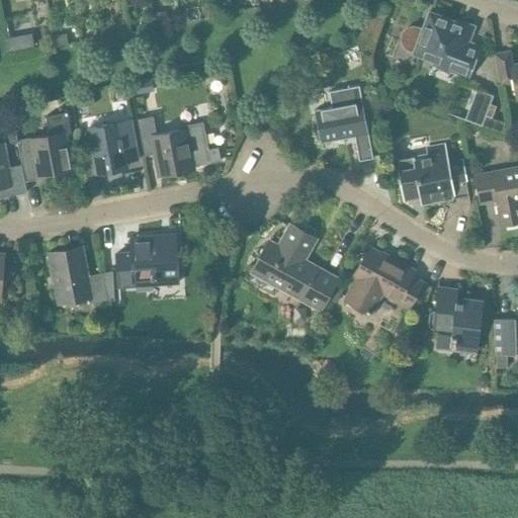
[(217,6),(203,8),(204,17),(218,15),(217,6)]
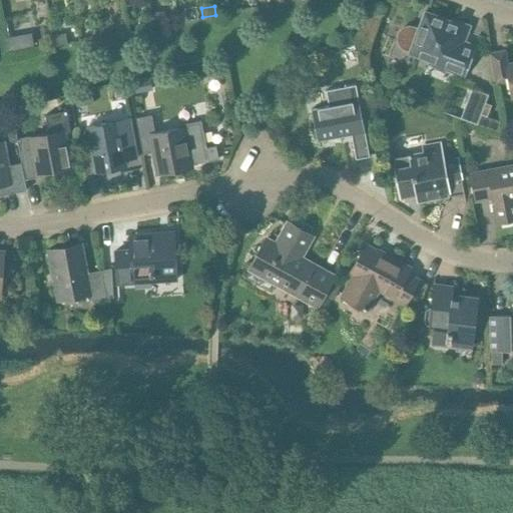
[(164,10),(152,12),(154,26),(166,24),(164,10)]
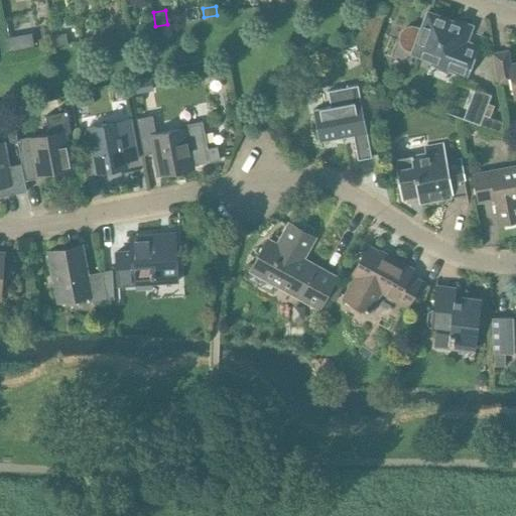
[(179,13),(176,13),(178,23),(181,22),(186,21),(185,15),(184,12),(179,13)]
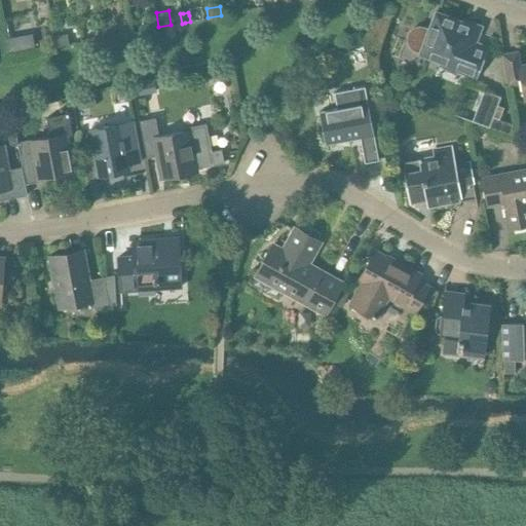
[(407,34),(407,35),(407,36),(407,37),(407,38),(407,39),(408,40),(408,41),(409,42),(409,43),(410,44),(411,44),(412,45),(413,46),(414,46),(415,47),(416,47),(417,47),(418,47),(419,47),(420,47),(421,47),(418,55),(440,63),(439,66),(474,78),(485,47),(473,43),(477,29),(434,13),(428,27),(428,26),(427,25),(426,25),(425,24),(424,24),(423,23),(422,23),(421,23),(420,23),(419,23),(418,23),(417,23),(416,23),(415,23),(414,24),(413,24),(412,25),(411,25),(410,26),(409,27),(409,28),(408,29),(408,30),(407,31),(407,32),(407,33),(407,34)]
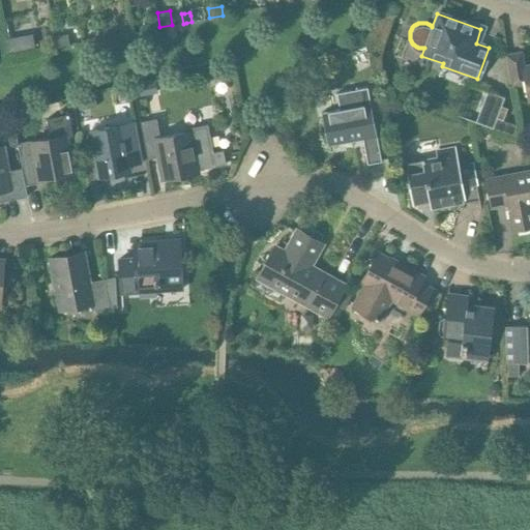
[(113,26),(105,28),(107,38),(115,36),(113,26)]
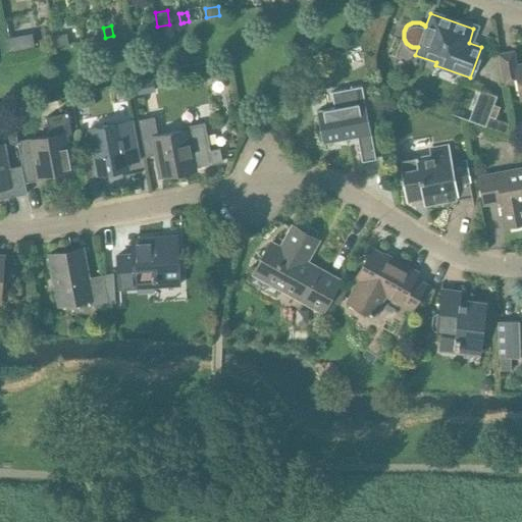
[(103,28),(95,29),(97,39),(105,38),(103,28)]
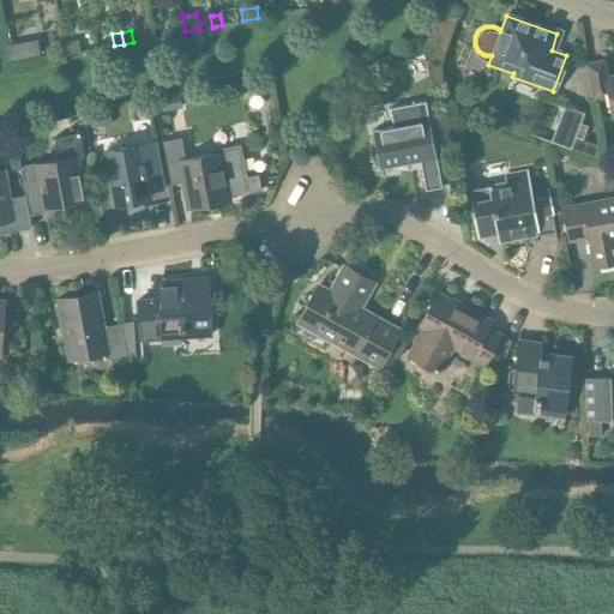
[(77,40),(65,42),(67,55),(79,53),(77,40)]
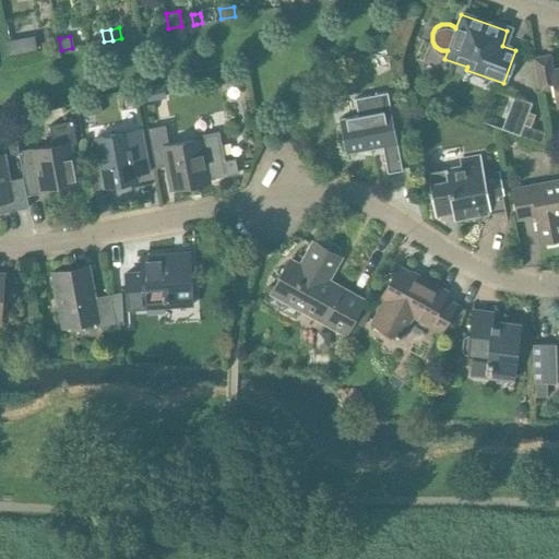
[(558,68),(551,69),(548,55),(533,58),(538,91),(552,87),(556,106),(558,105),(558,68)]
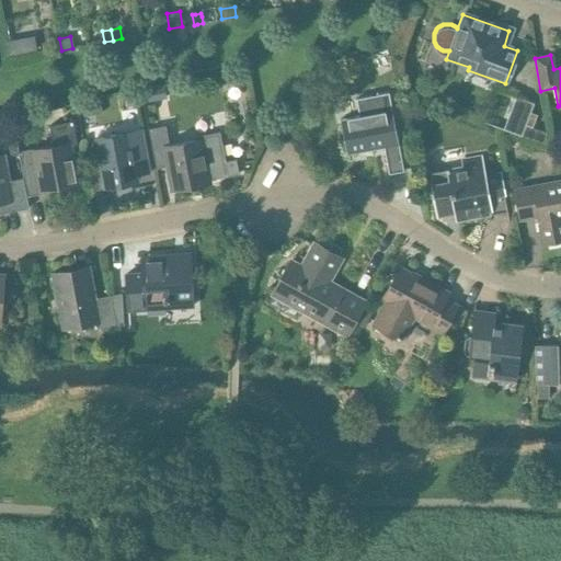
[(159,83),(147,87),(149,99),(162,96),(159,83)]
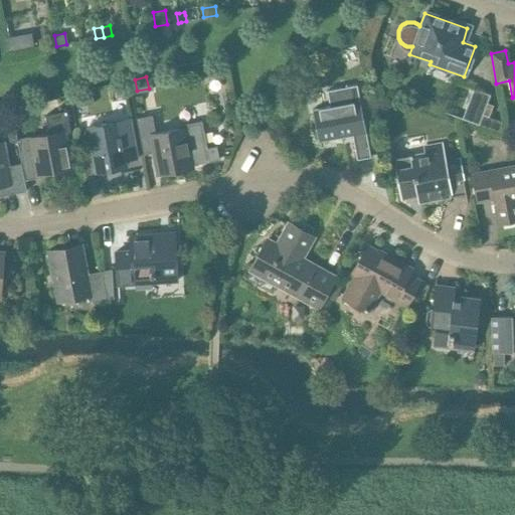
[(329,107),(313,110),(319,142),(353,136),(357,159),(370,157),(366,133),(360,101),(357,86),(327,91),(329,107)]
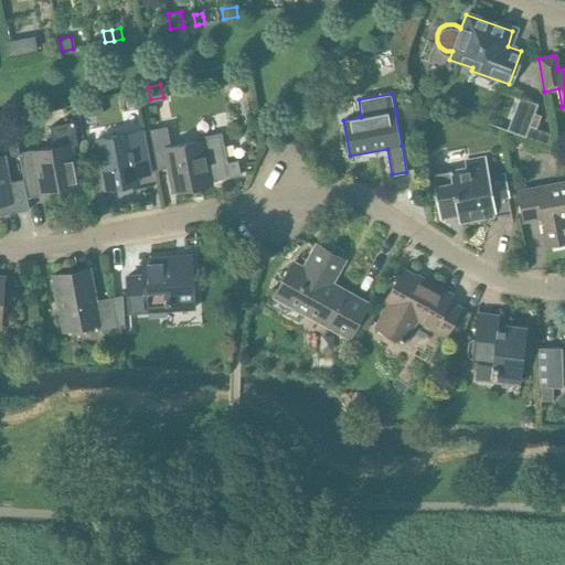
[(519,98),(507,130),(525,137),(552,147),(553,145),(553,144),(552,138),(551,134),(535,128),(540,115),(534,113),(537,104),(519,98)]
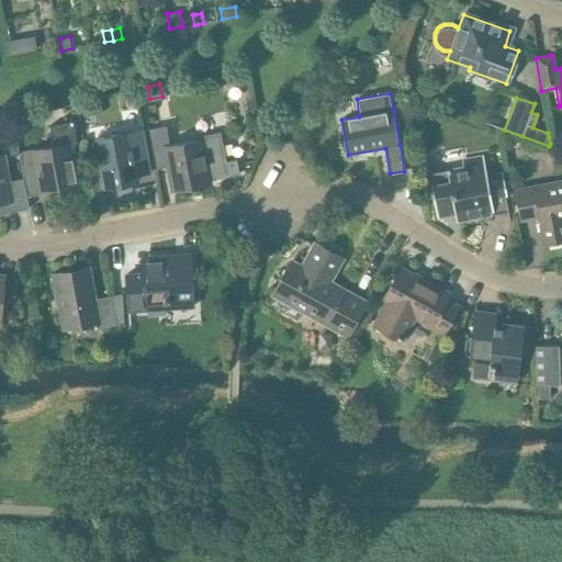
[(99,100),(81,103),(83,116),(101,113),(99,100)]
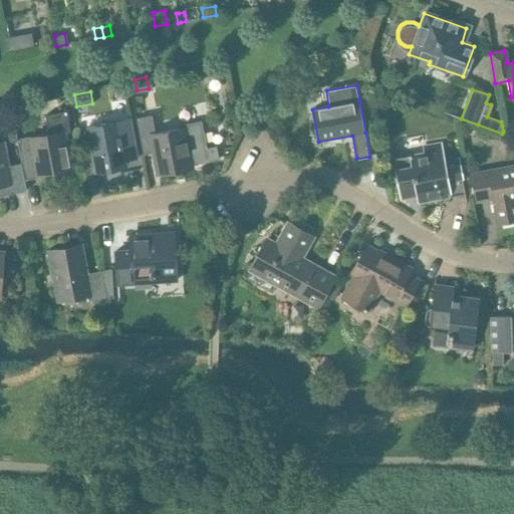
[(20,140),(17,141),(21,164),(24,180),(37,178),(36,175),(71,168),(65,133),(69,132),(66,111),(45,114),(48,133),(19,138),(20,140)]
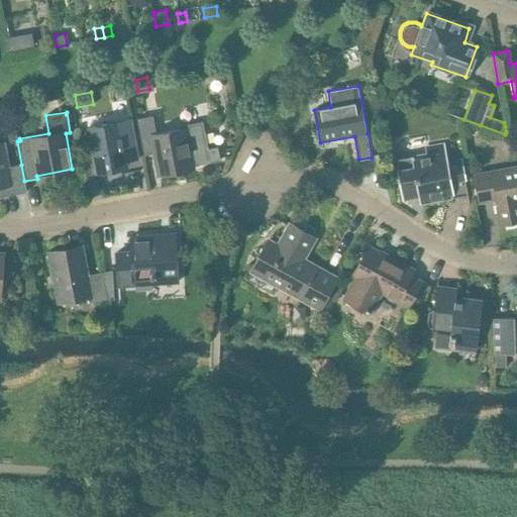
[(152,115),(137,117),(143,156),(156,152),(159,170),(191,164),(192,166),(206,164),(210,163),(220,161),(217,147),(208,148),(207,149),(203,121),(185,124),(185,127),(184,127),(159,132),(156,132),(152,115)]
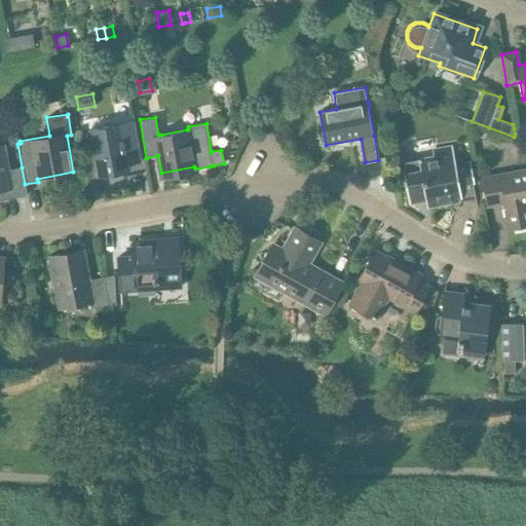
[(122,180),(121,172),(127,171),(126,165),(140,163),(132,123),(90,130),(99,176),(107,175),(109,183),(122,180)]
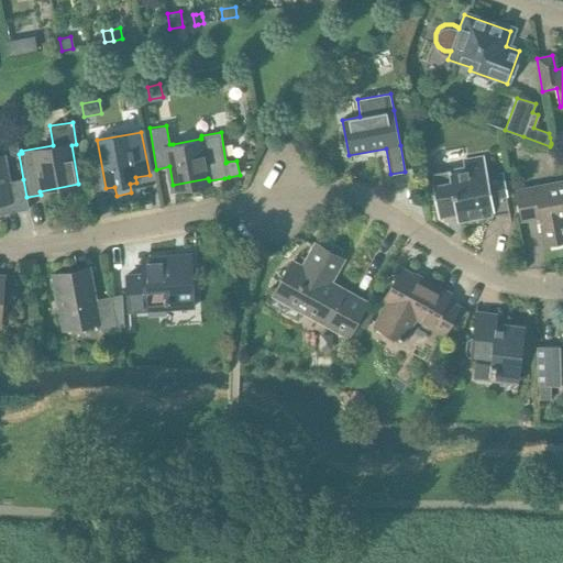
[(17,143),(8,145),(9,154),(10,155),(11,155),(12,156),(13,156),(14,156),(15,156),(18,155),(19,155),(18,152),(17,143)]
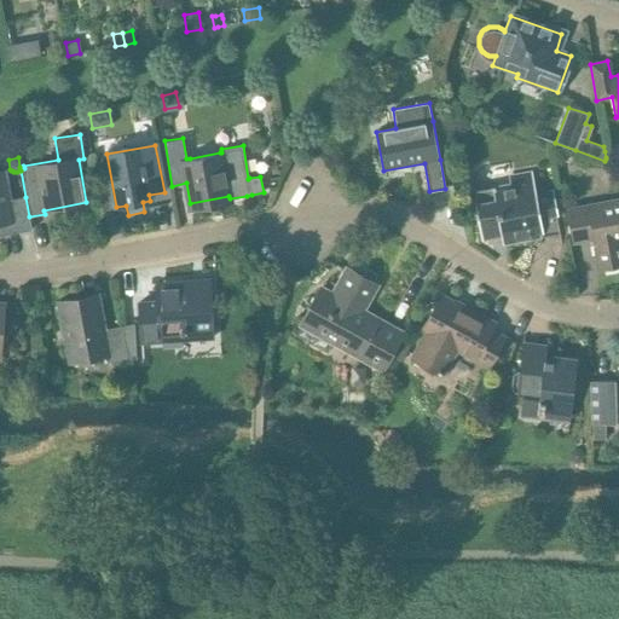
[(29,217),(25,197),(12,200),(6,171),(0,172),(0,224),(1,224),(3,235),(32,230),(29,217)]
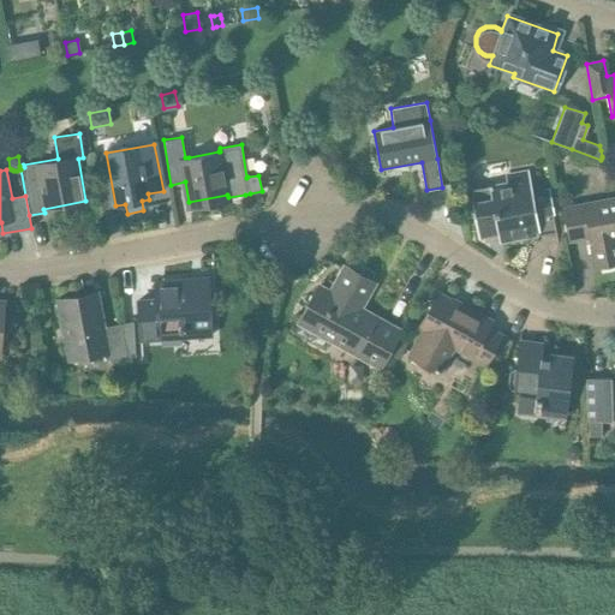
[(532,190),(529,169),(505,174),(506,181),(491,184),(491,186),(475,189),(475,191),(471,192),(473,202),(479,238),(500,234),(501,243),(556,233),(548,187),(532,190)]
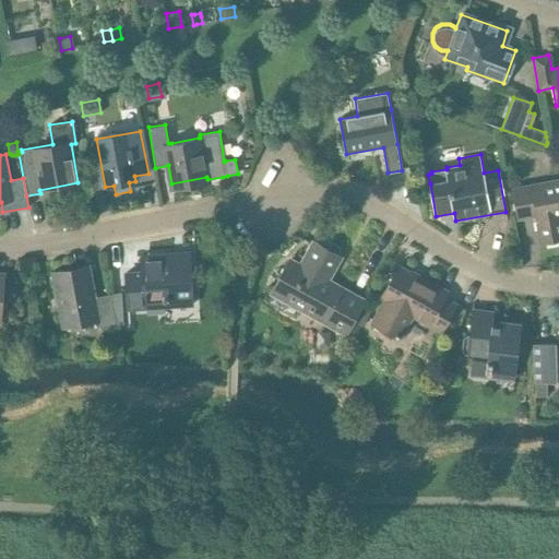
[(558,219),(558,217),(558,216),(558,181),(511,190),(516,219),(535,216),(540,244),(558,240),(558,219)]
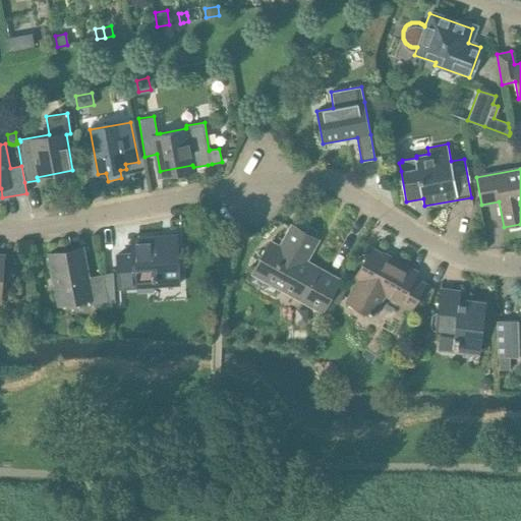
[(304,261),(316,239),(291,226),(280,247),(271,242),(252,276),(320,312),(336,284),(338,279),(304,261)]
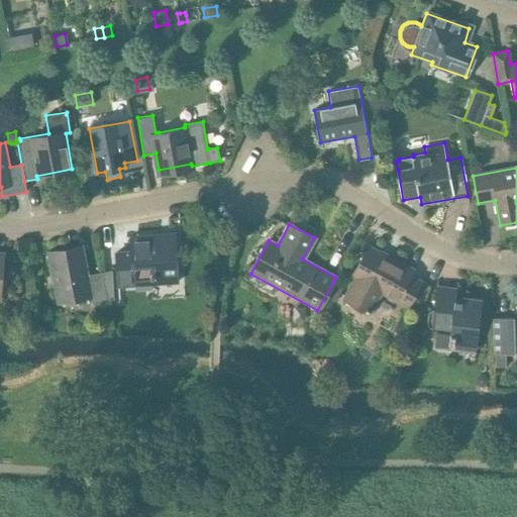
[(118,286),(178,283),(175,234),(131,237),(131,252),(116,253),(118,286)]
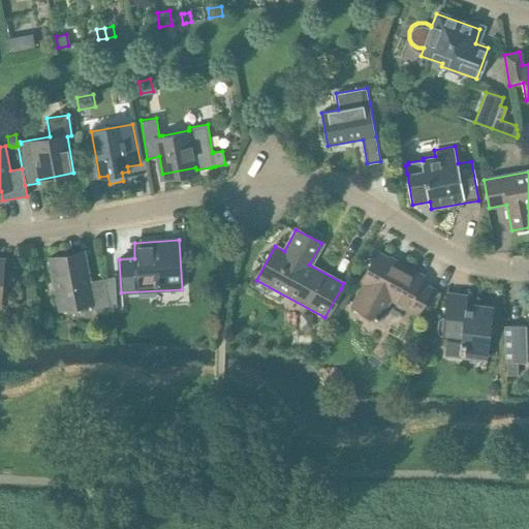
[(91,281),(85,249),(49,256),(59,311),(94,304),(95,309),(109,307),(103,278),(91,281)]
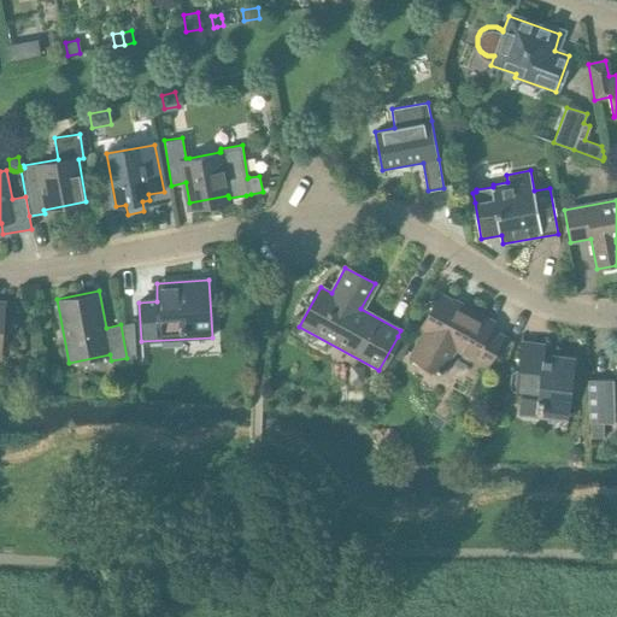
[(486,365),(501,338),(487,329),(489,324),(439,295),(419,329),(424,333),(411,358),(435,371),(450,345),(486,365)]
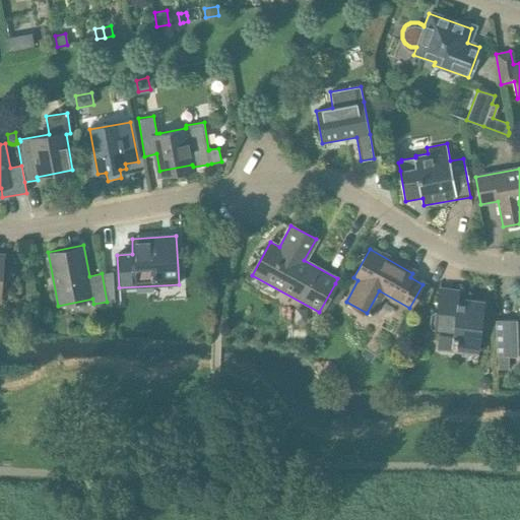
[(113,271),(102,273),(107,302),(114,301),(113,271)]
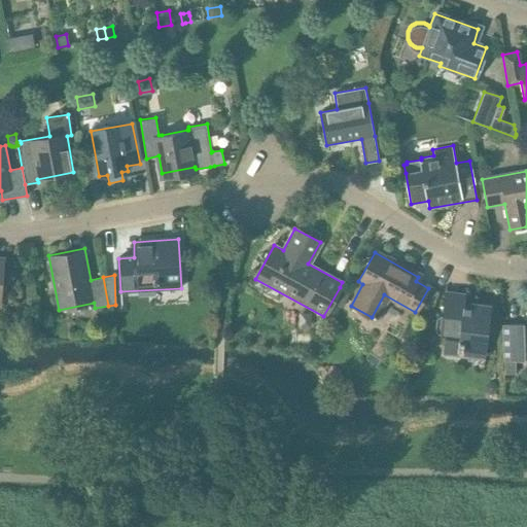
[(342,288),(332,305),(341,309),(350,293),(342,288)]
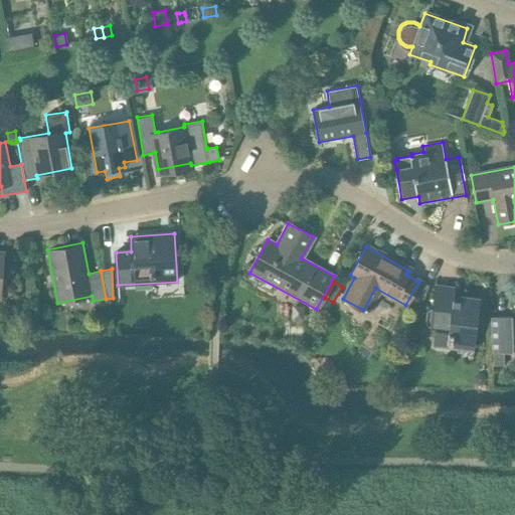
[(460,300),(454,299),(455,286),(436,284),(433,307),(430,307),(427,308),(426,311),(425,314),(425,319),(425,323),(426,324),(428,326),(430,327),(436,328),(434,346),(474,351),(480,298),(461,295),(460,300)]
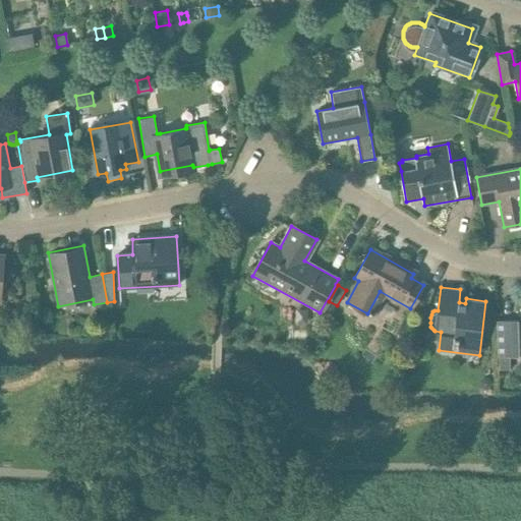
[(520,320),(518,322),(518,320),(496,321),(497,357),(499,357),(509,356),(519,356),(519,350),(520,349),(520,320)]
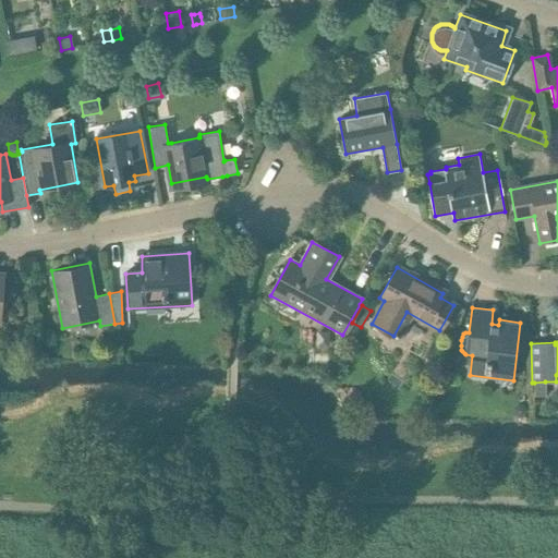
[(545,381),(534,383),(534,396),(546,396),(545,381)]
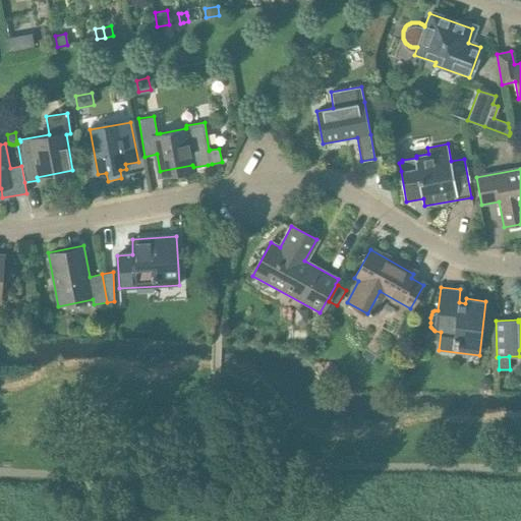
[(479,382),(478,386),(482,390),(487,390),(490,387),(490,382),(488,379),(483,378),(479,382)]
